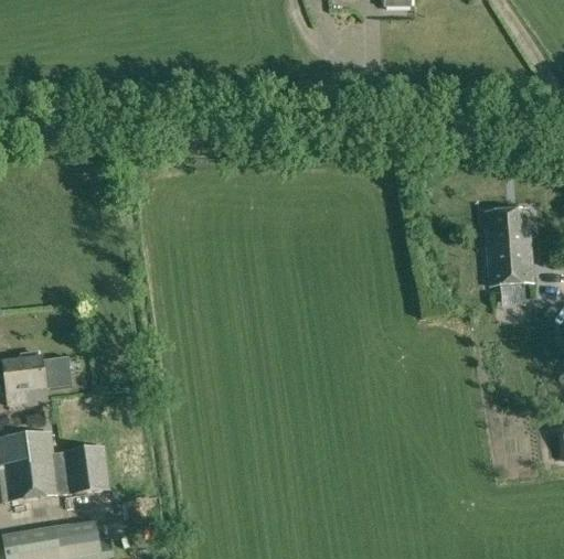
[(330,8),(353,9),(353,0),(330,0),(330,8)]
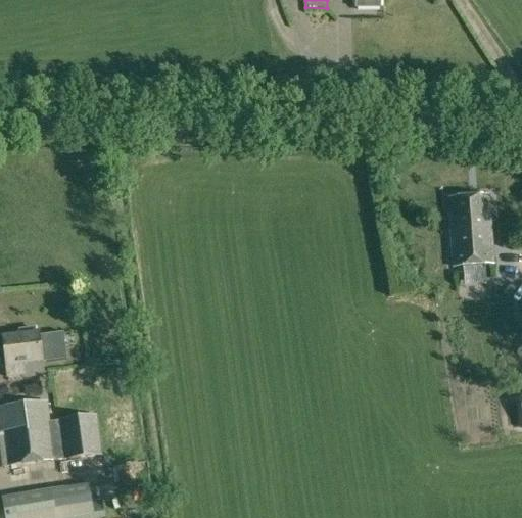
[(455,261),(494,257),(489,189),(449,192),(455,261)]
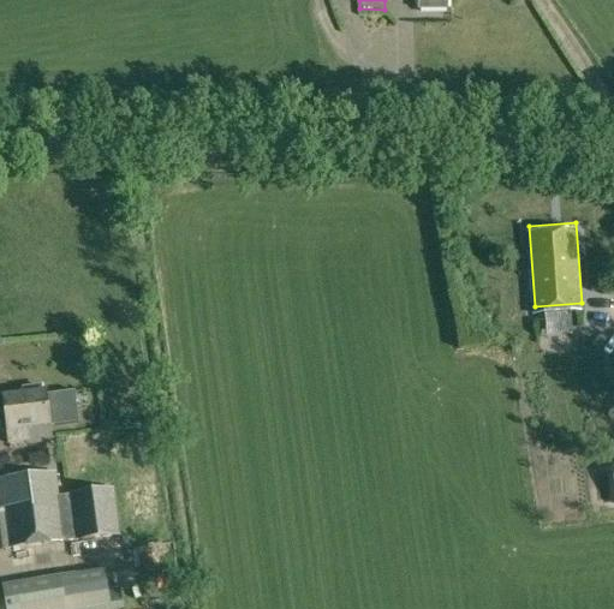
[(528,302),(528,280),(516,280),(516,302),(528,302)]
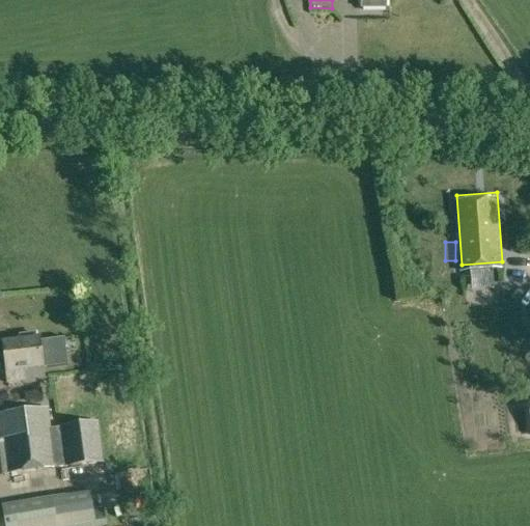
[(529,279),(458,284),(461,320),(508,316),(510,341),(529,340),(529,279)]
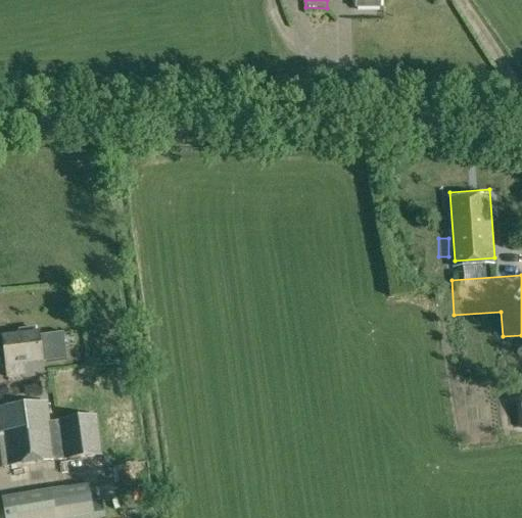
[(39,330),(36,330),(35,325),(19,326),(20,332),(4,333),(6,348),(1,348),(2,362),(7,362),(9,374),(26,372),(25,362),(42,360),(39,330)]
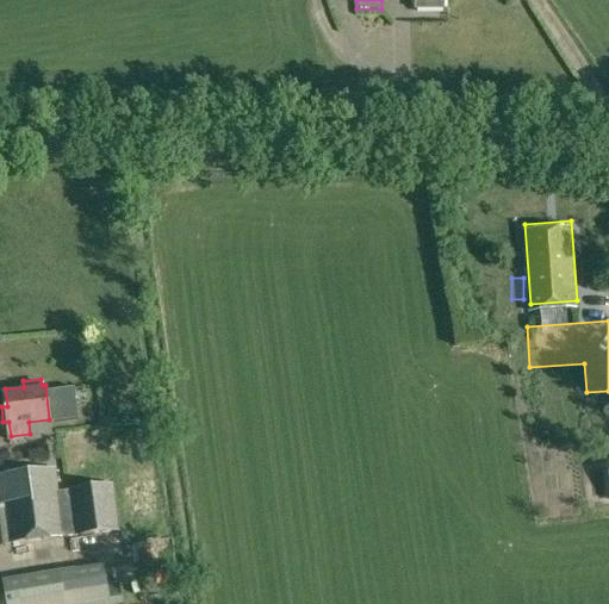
[(91,449),(88,417),(58,418),(60,452),(91,449)]
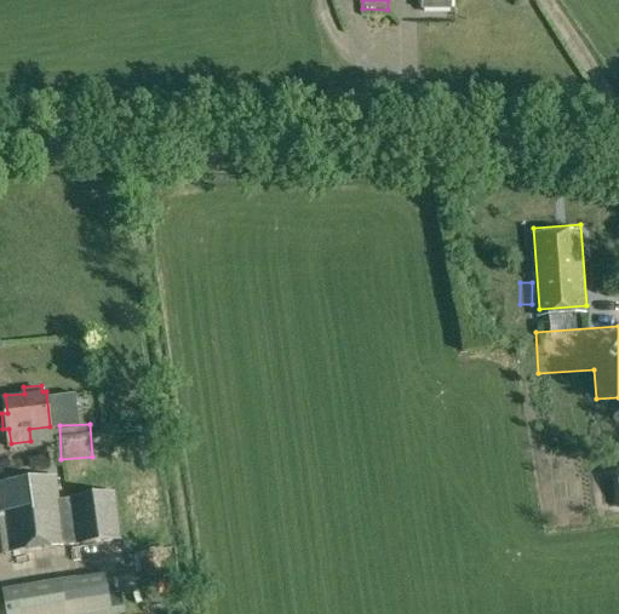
[(618,448),(615,449),(618,464),(583,471),(590,505),(618,498),(618,448)]
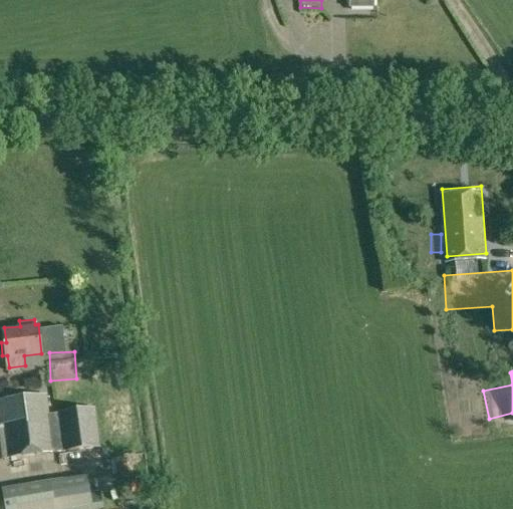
[(0,396),(0,416),(0,420),(4,420),(8,453),(99,443),(94,405),(48,410),(46,391),(0,396)]
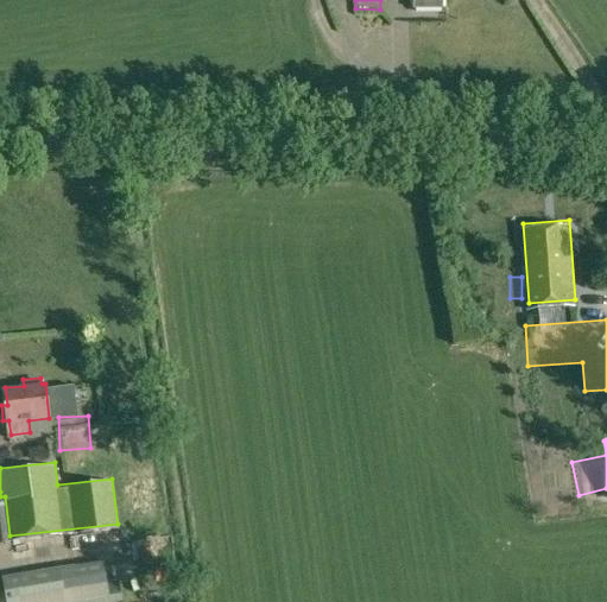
[(102,601),(109,601),(106,574),(103,559),(5,575),(8,601),(102,601)]
